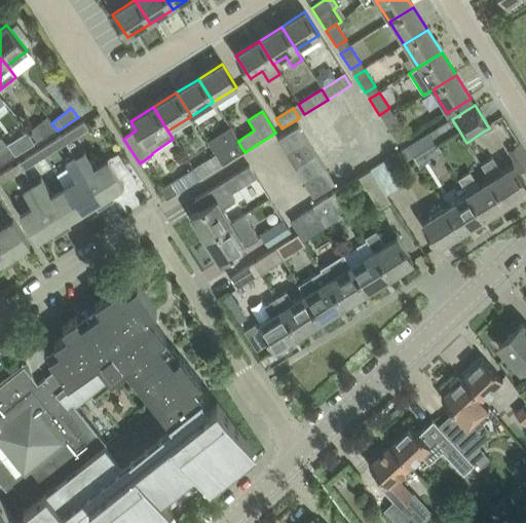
[(404,131),(393,115),(383,121),(393,138),(404,131)]
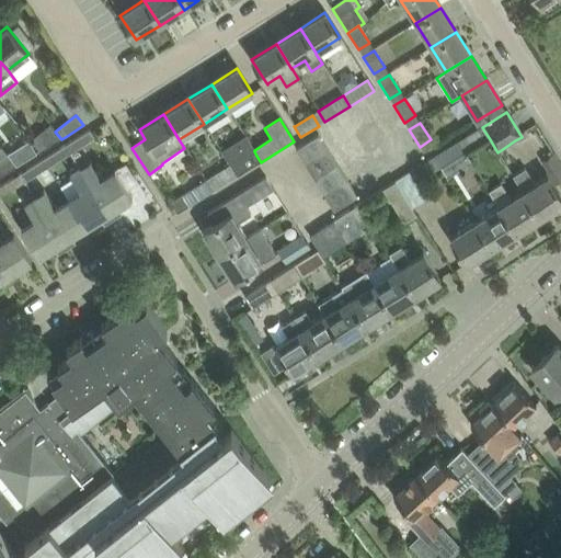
[(472,150),(490,139),(482,127),(466,138),(472,150)]
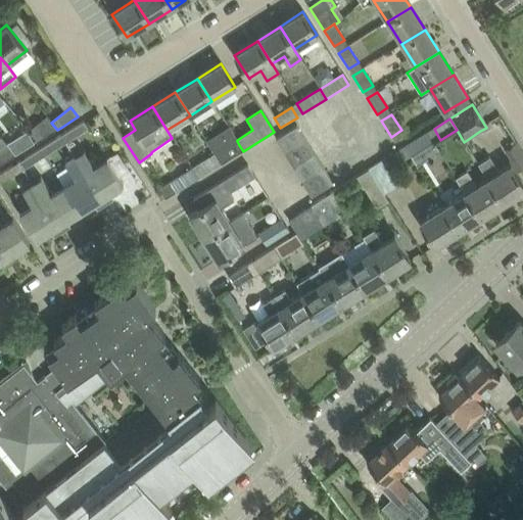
[(88,130),(84,124),(84,123),(62,136),(66,143),(72,140),(88,130)]
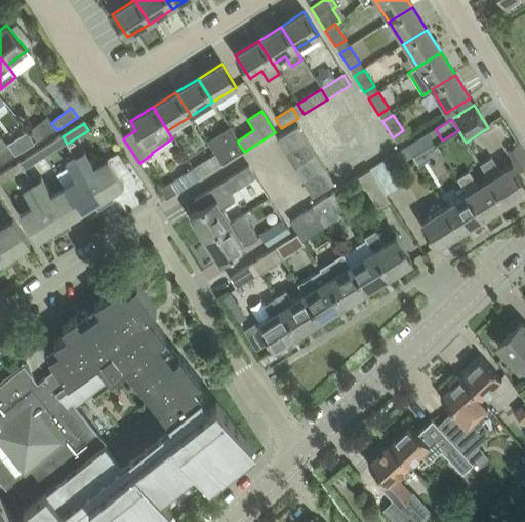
[(38,125),(28,132),(36,143),(37,144),(47,136),(38,125)]
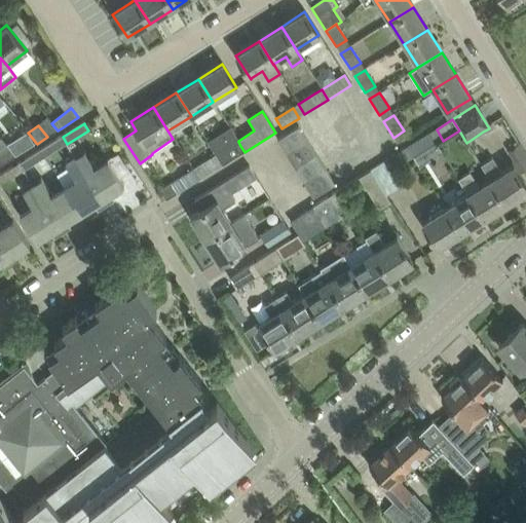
[(230,128),(223,134),(237,156),(238,155),(245,152),(240,146),(238,142),(238,141),(230,128)]
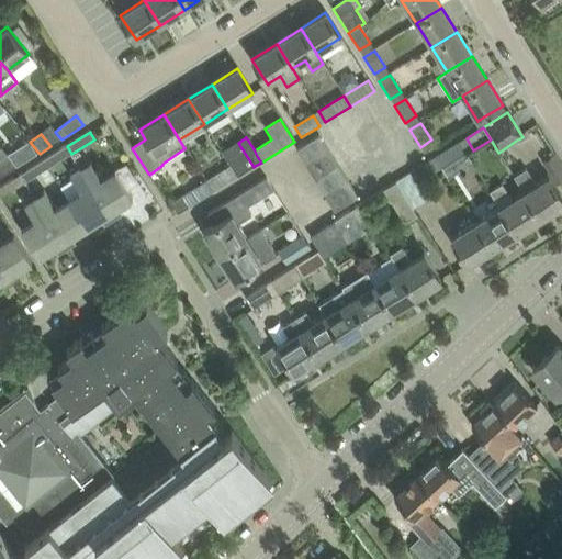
[(315,138),(296,151),(306,166),(327,153),(318,137),(315,138)]
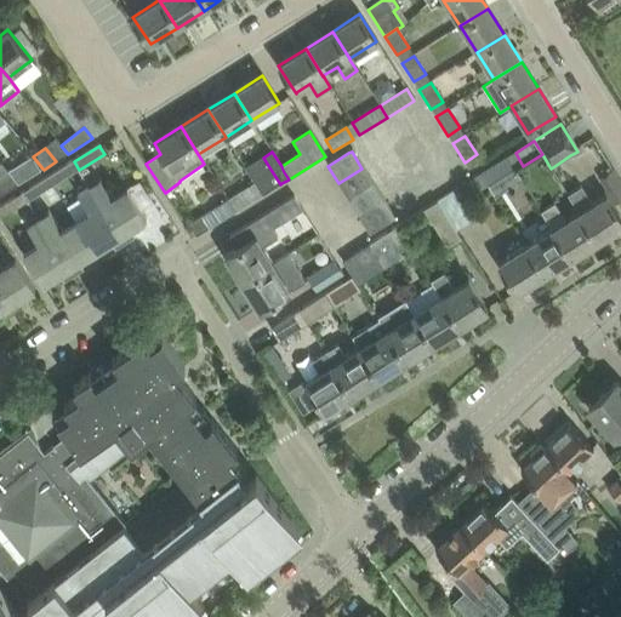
[(488,186),(495,198),(522,181),(514,171),(507,159),(479,176),(486,187),(488,186)]
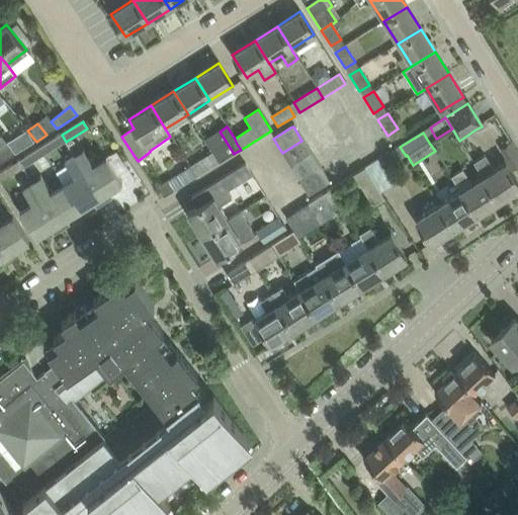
[(8,146),(14,154),(33,143),(28,135),(20,140),(19,139),(8,146)]
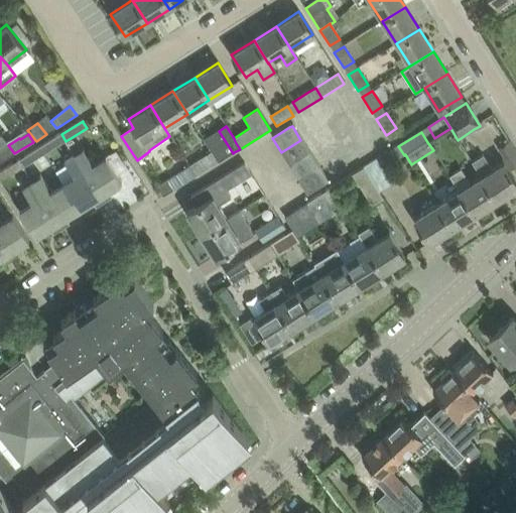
[(40,148),(43,154),(59,144),(66,141),(61,134),(40,148)]
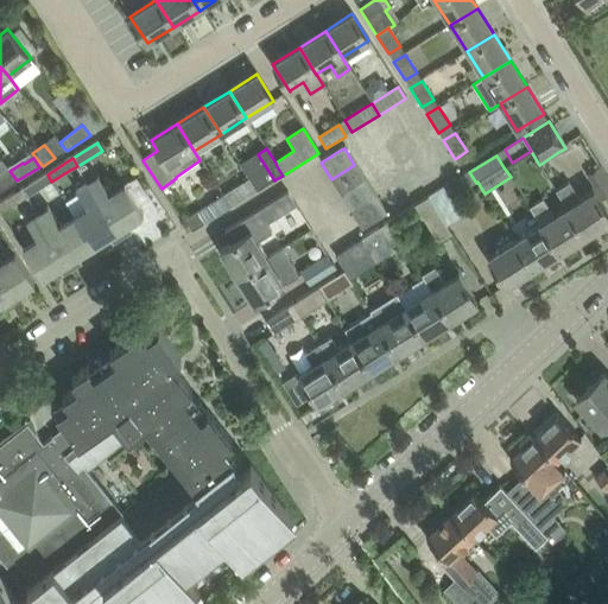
[(365,180),(354,165),(331,179),(342,196),(365,180)]
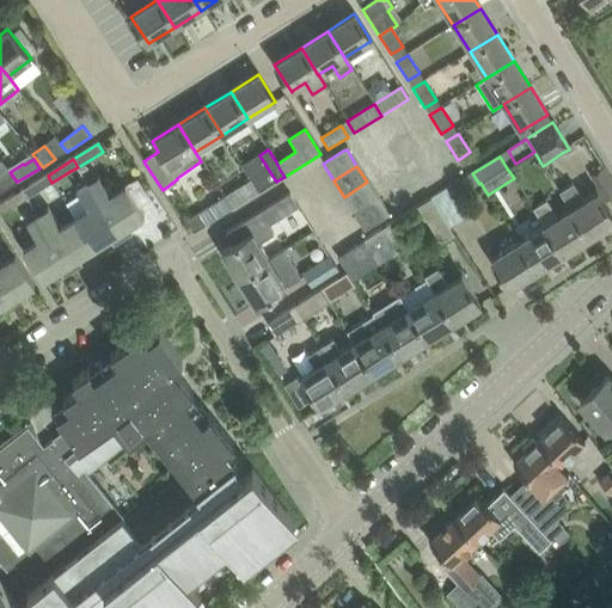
[(0,194),(18,183),(17,182),(10,172),(7,169),(0,174),(0,194)]
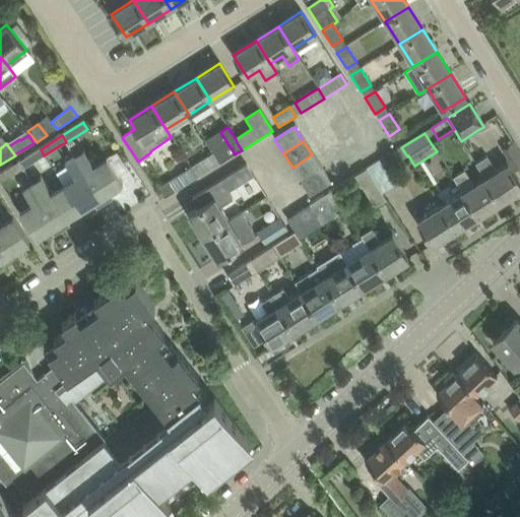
[(386,170),(407,156),(401,147),(367,170),(382,193),(395,185),(386,170)]
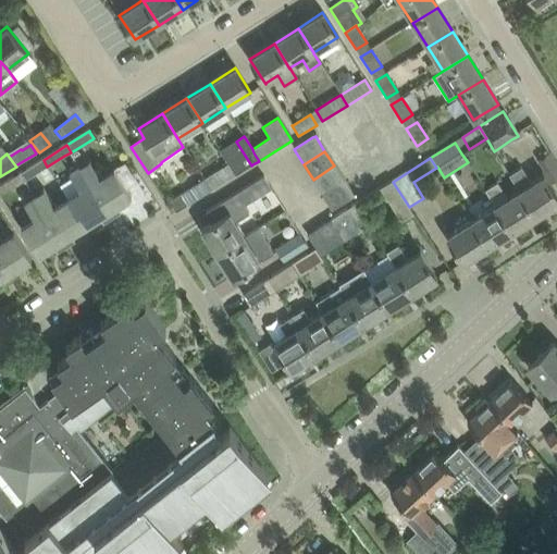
[(20,175),(24,182),(47,167),(44,160),(20,175)]
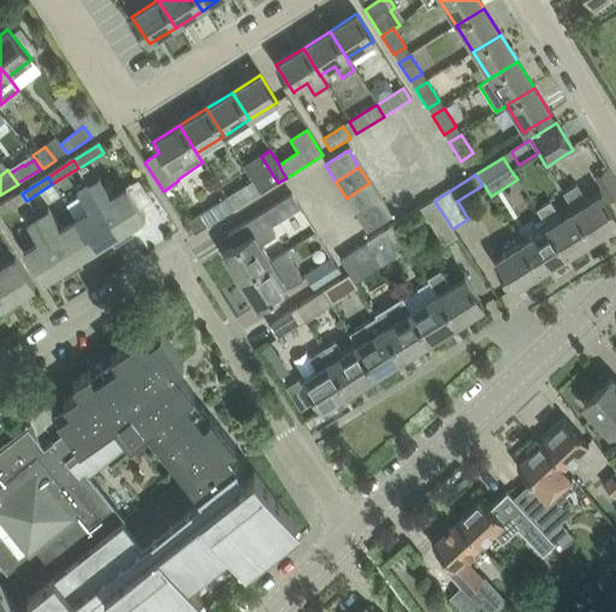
[(99,178),(88,184),(123,239),(132,235),(129,229),(144,218),(125,188),(111,197),(99,178)]
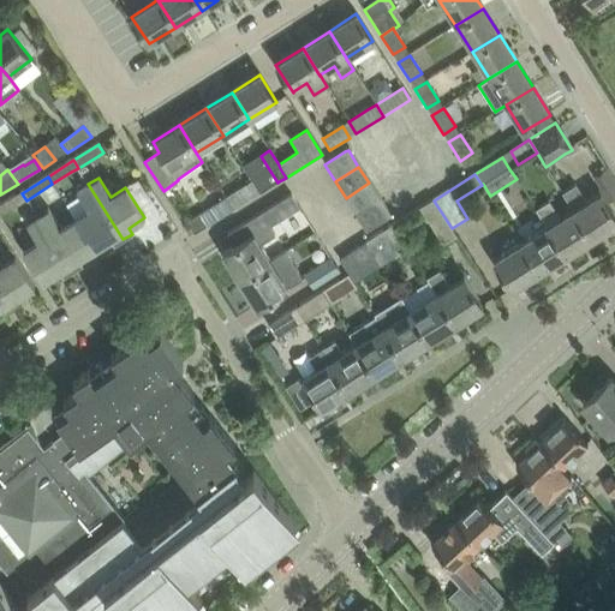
[(614,183),(614,181),(598,191),(601,193),(586,203),(575,186),(563,193),(562,193),(573,211),(591,240),(614,225),(614,216),(607,204),(614,199),(614,183)]
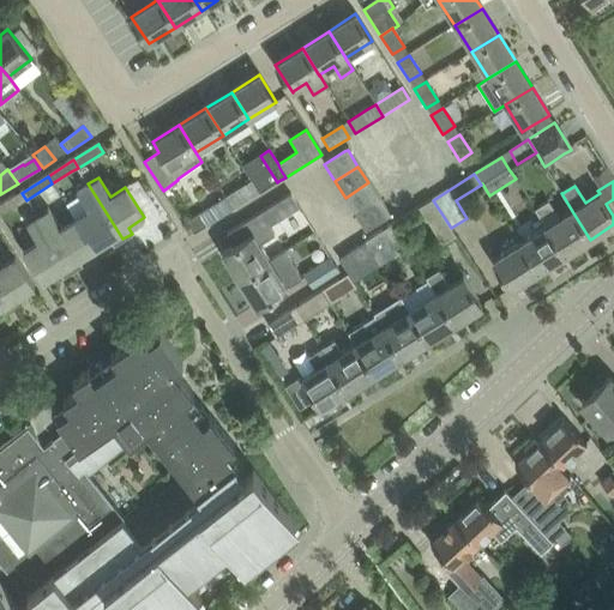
[(252,182),(226,199),(233,210),(259,193),(258,191),(252,182)]
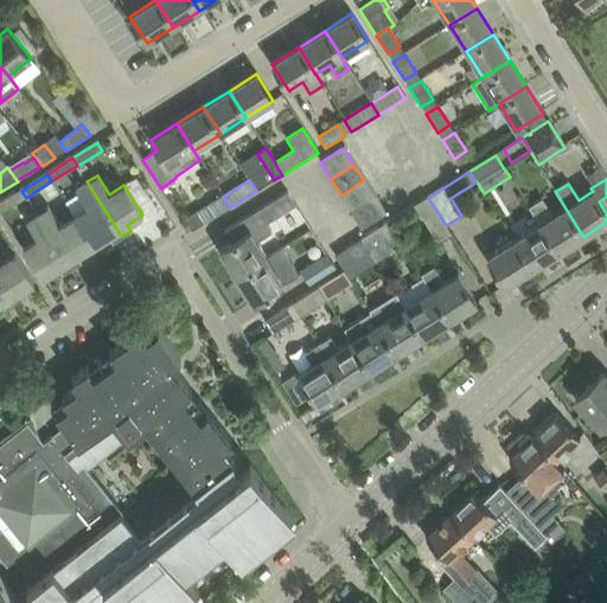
[(364,180),(342,196),(351,212),(375,197),(364,180)]
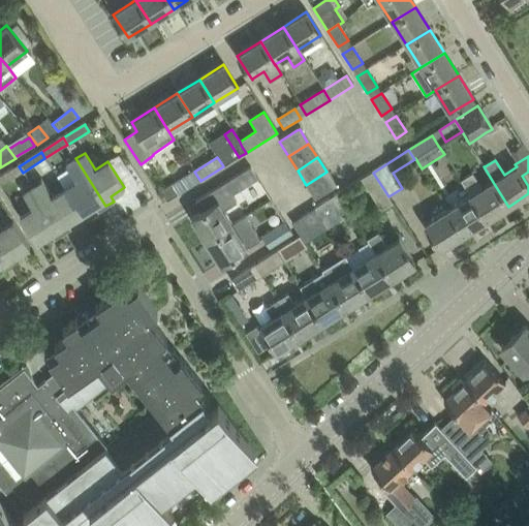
[(97,212),(105,206),(75,158),(67,164),(66,165),(75,181),(64,189),(81,215),(94,208),(97,212)]
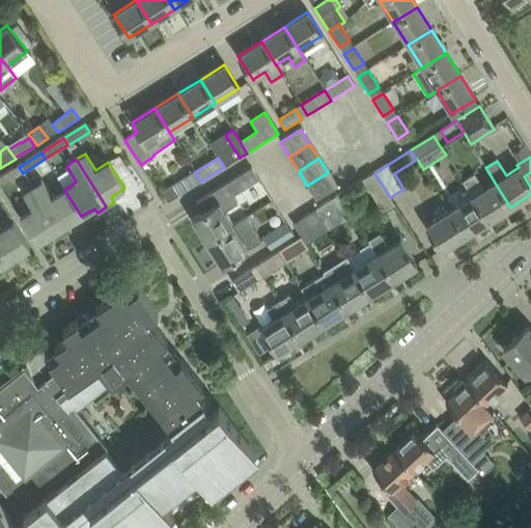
[(0,186),(1,187),(23,173),(19,167),(0,178),(0,186)]
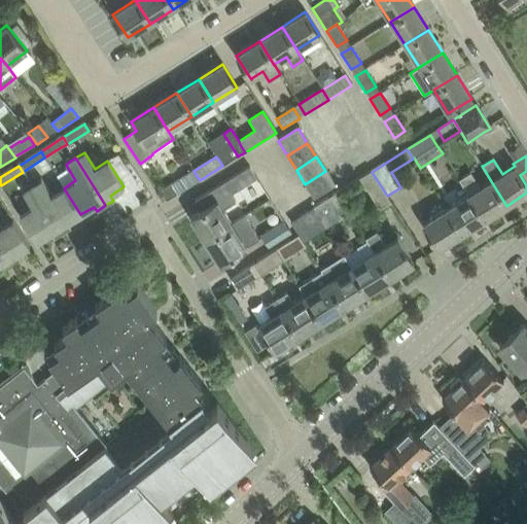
[(206,241),(231,225),(221,211),(235,203),(230,195),(256,178),(249,168),(195,202),(200,211),(190,217),(206,241)]
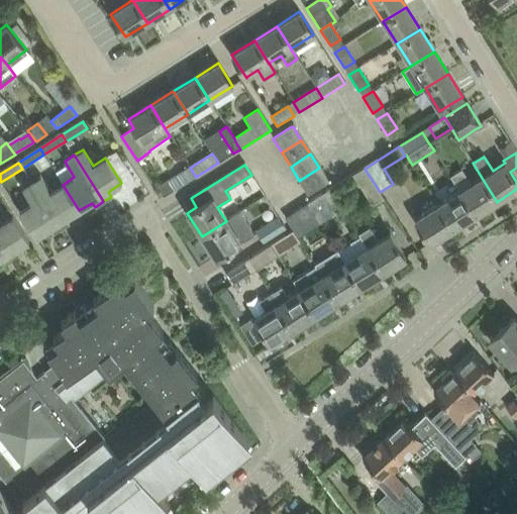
[(190,168),(167,181),(173,191),(196,177),(190,168)]
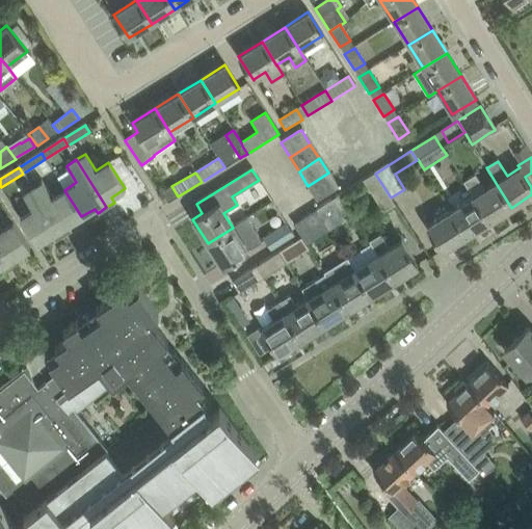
[(317,201),(335,189),(338,187),(328,173),(308,186),(317,201)]
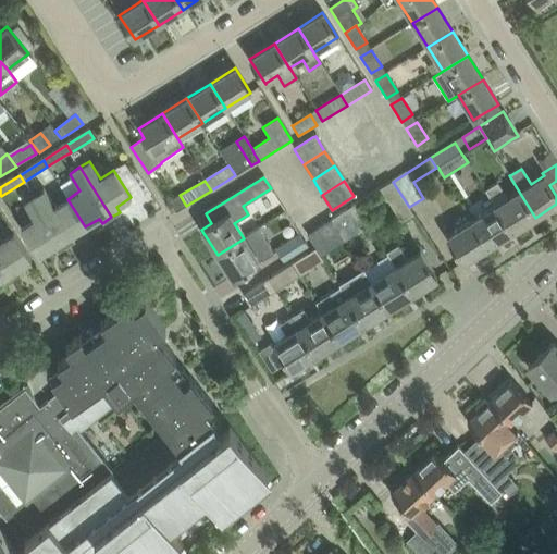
[(413,214),(409,207),(393,182),(380,189),(401,222),(413,214)]
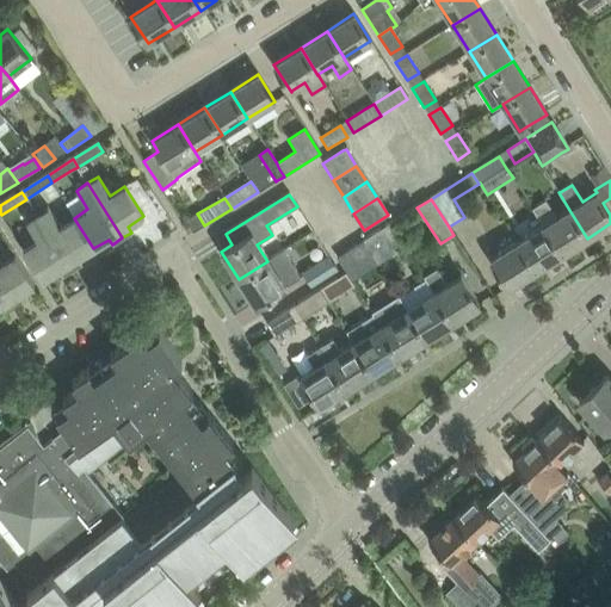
[(532,209),(543,227),(561,255),(587,239),(569,210),(556,218),(545,202),(532,209)]
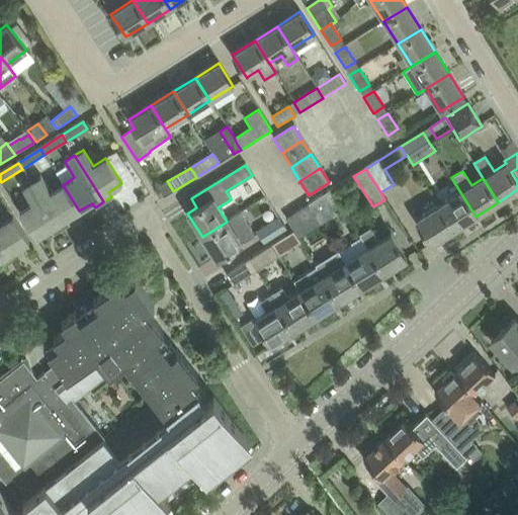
[(63,185),(51,192),(40,176),(31,182),(61,229),(69,224),(66,219),(79,210),(63,185)]
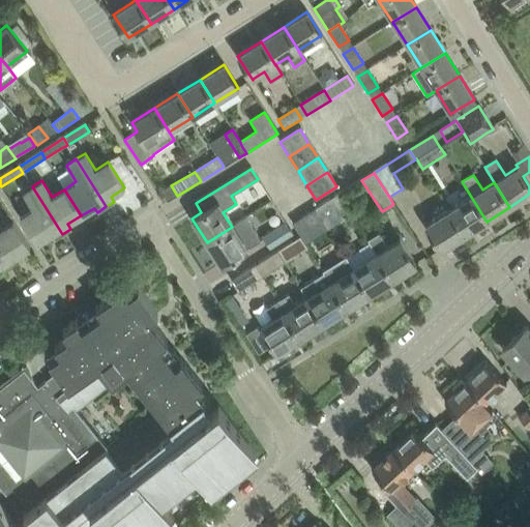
[(162,192),(168,202),(177,196),(171,185),(162,192)]
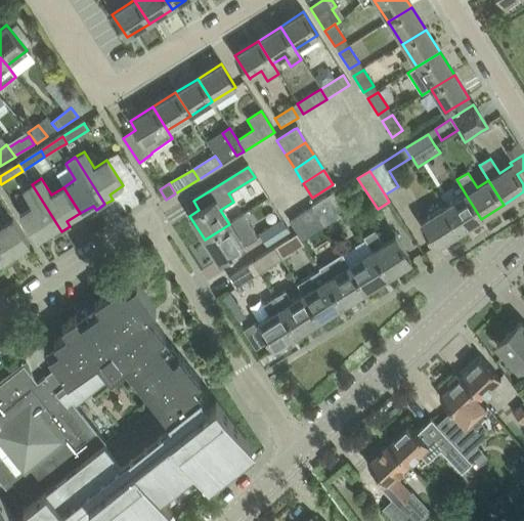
[(52,236),(61,231),(32,184),(22,190),(33,207),(19,215),(26,223),(36,241),(49,232),(52,236)]
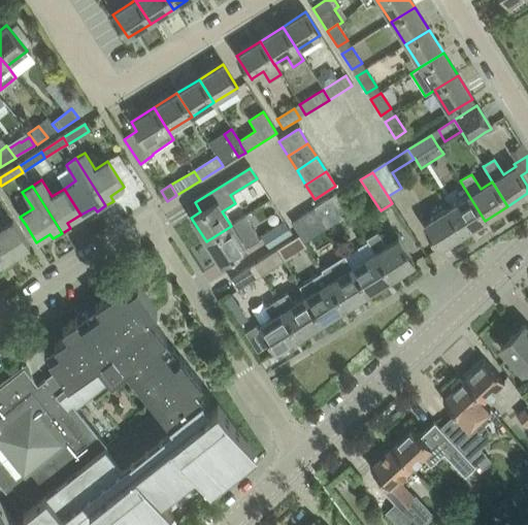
[(319,205),(315,208),(321,219),(327,228),(341,219),(339,216),(335,210),(344,204),(337,194),(329,199),(319,205)]
